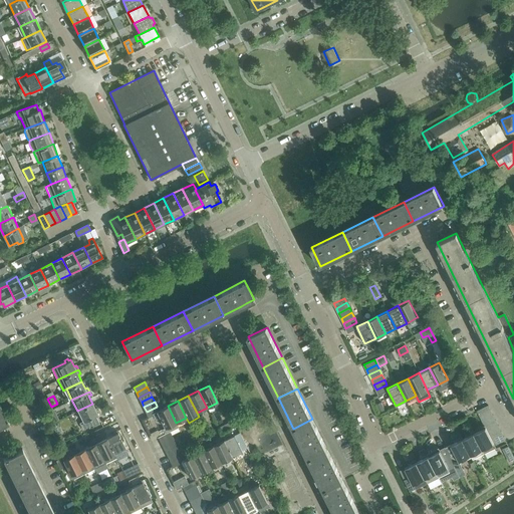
[(0,425),(8,421),(0,404),(0,425)]
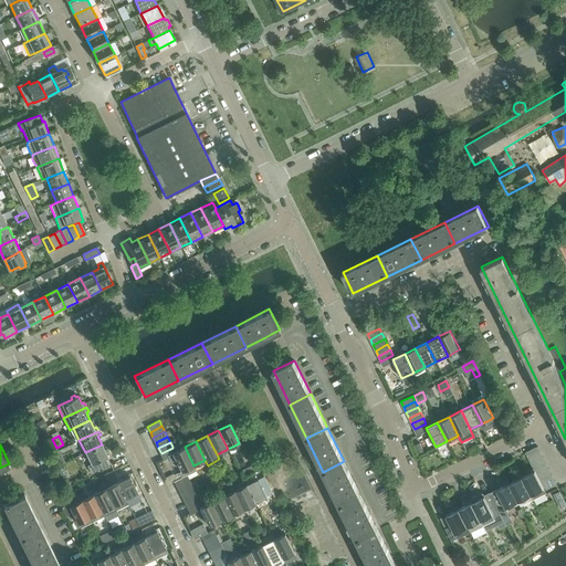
[(111,463),(107,457),(111,456),(108,451),(105,452),(102,444),(85,452),(91,464),(87,465),(91,473),(111,463)]
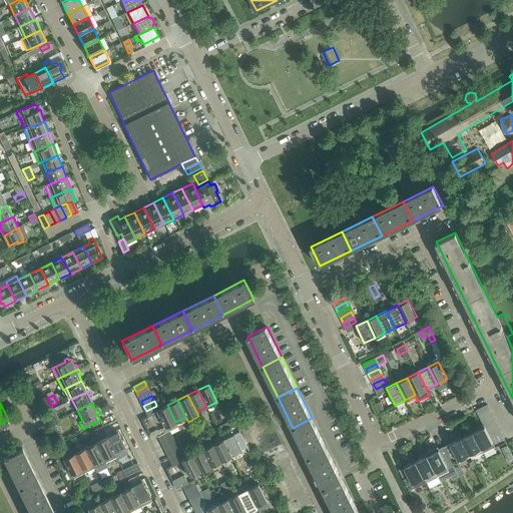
[(480,419),(492,414),(487,404),(476,410),(480,419)]
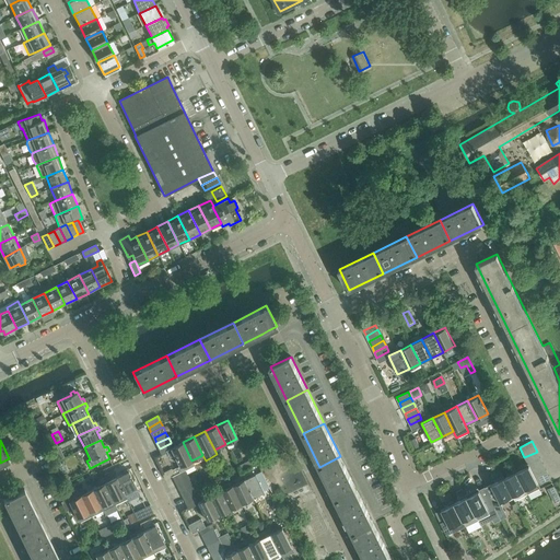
[(191,461),(183,442),(166,451),(170,457),(174,455),(179,467),(177,468),(179,473),(184,470),(194,465),(191,461)]
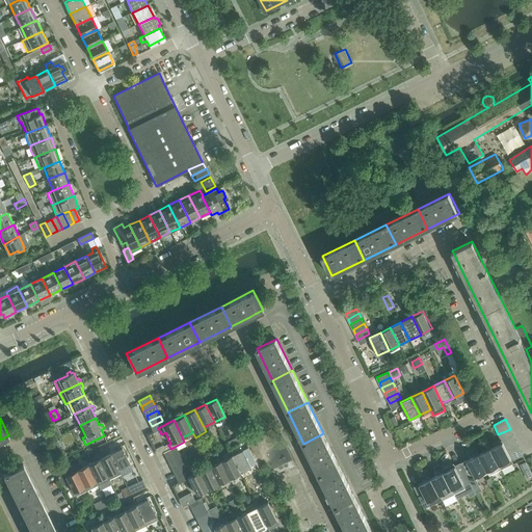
[(501,441),(513,434),(510,429),(498,434),(501,441)]
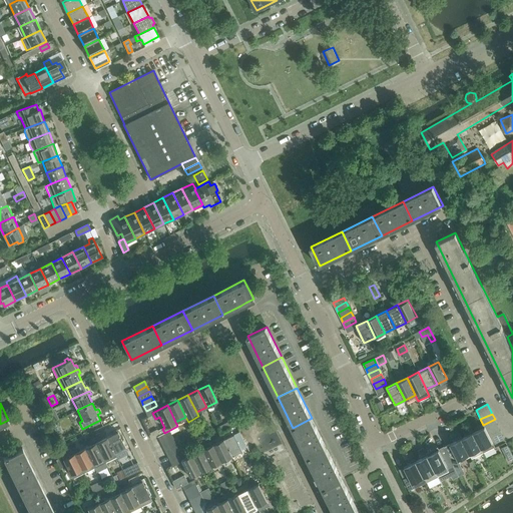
[(328,449),(312,418),(293,428),(309,458),(328,449)]
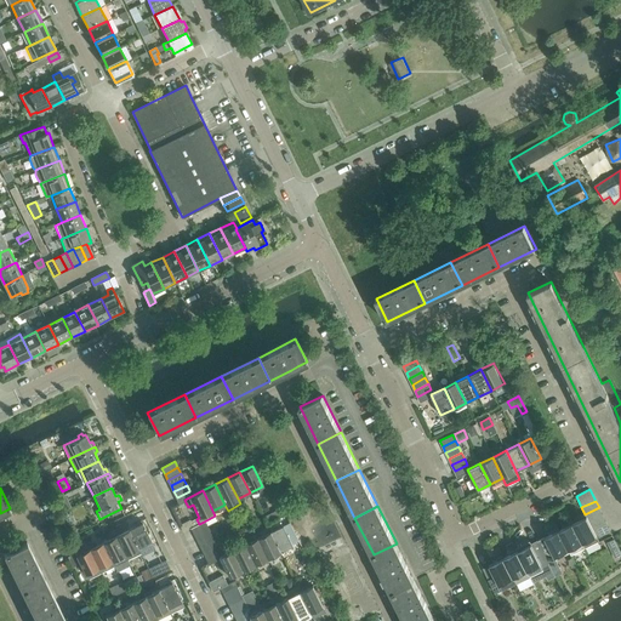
[(588,522),(602,514),(599,507),(585,514),(588,522)]
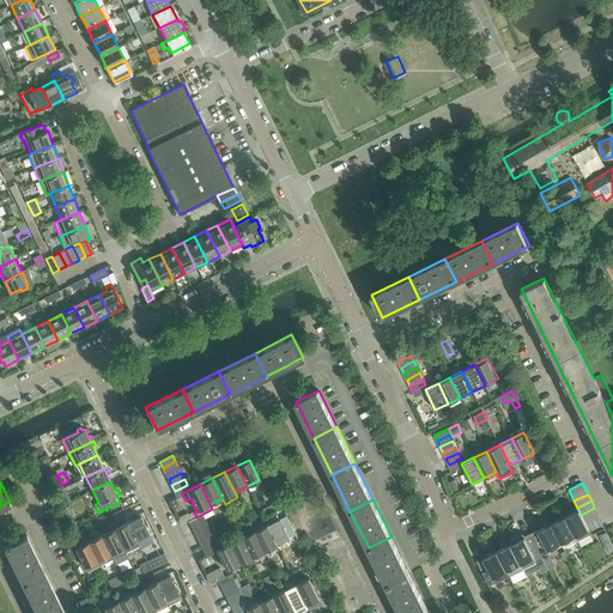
[(572,513),(565,516),(575,535),(578,541),(590,534),(587,528),(584,521),(581,515),(577,508),(571,510),(572,513)]
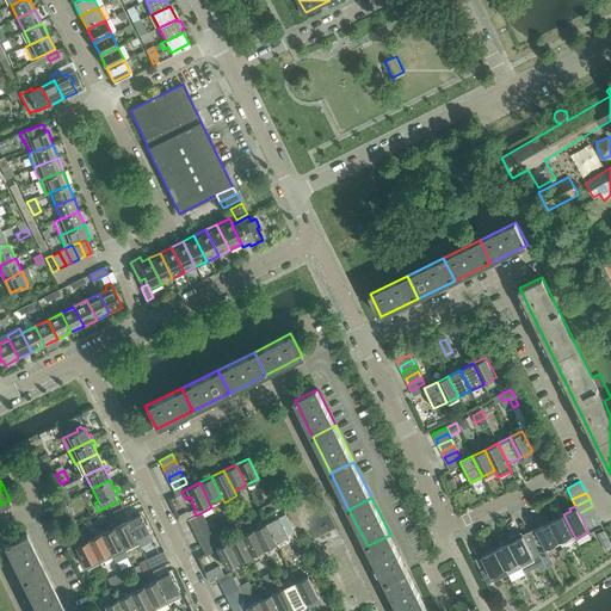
[(582,519),(596,512),(592,506),(579,513),(582,519)]
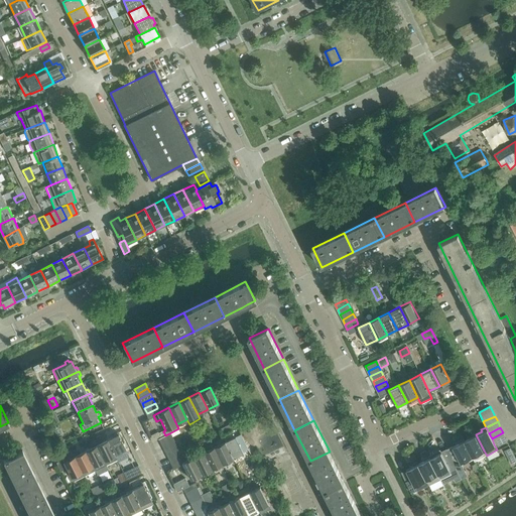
[(161,437),(158,431),(149,436),(152,441),(159,438),(161,437)]
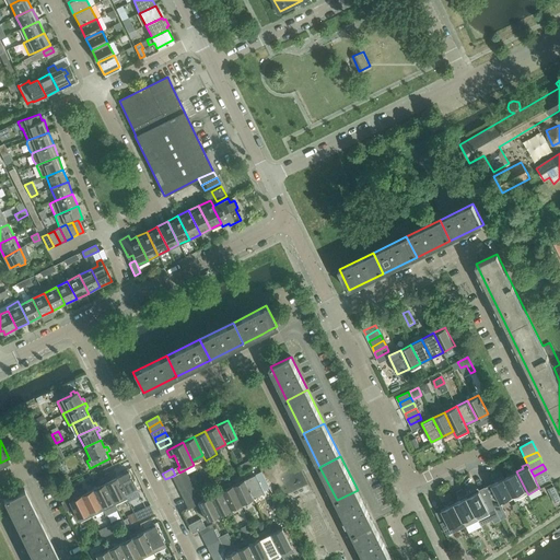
[(128,471),(127,469),(123,471),(124,474),(116,478),(127,499),(139,493),(130,475),(132,474),(130,470),(128,471)]
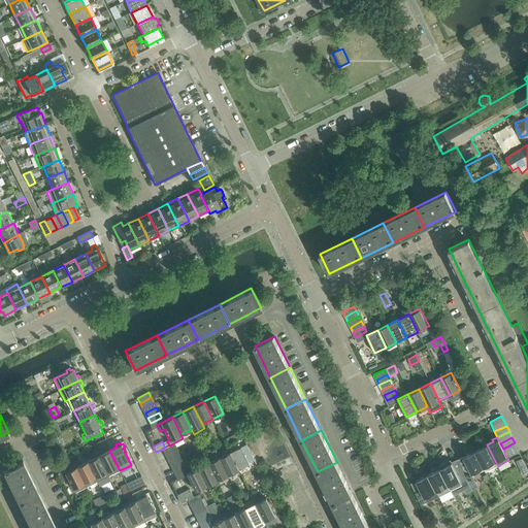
[(495,461),(487,444),(486,442),(482,444),(480,446),(481,448),(475,451),(484,467),(486,472),(498,466),(495,461)]
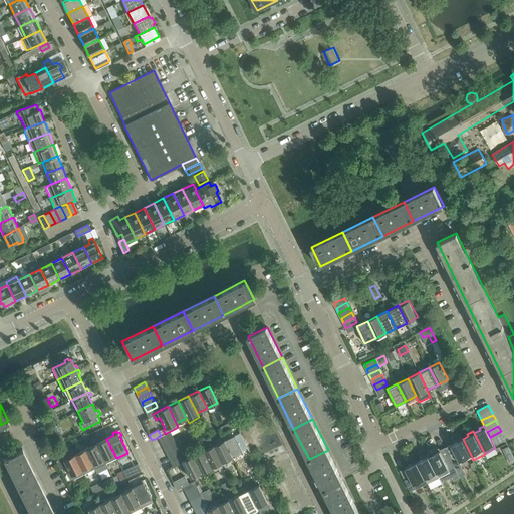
[(492,443),(504,437),(501,431),(490,437),(492,443)]
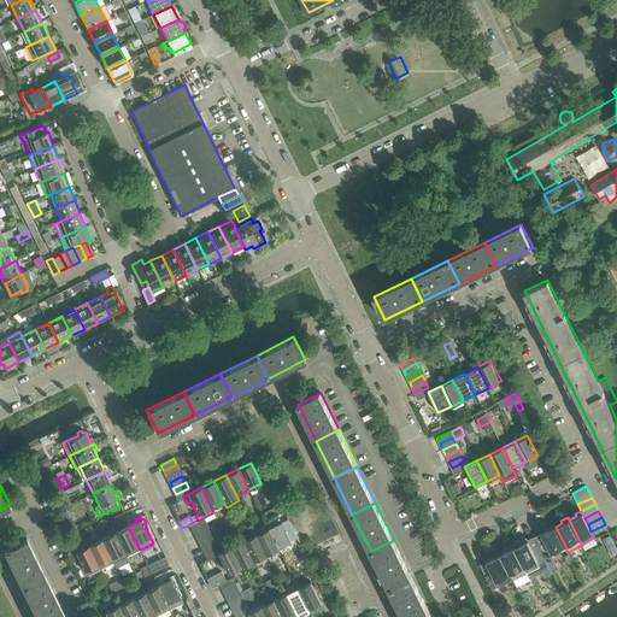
[(206,524),(203,518),(198,521),(193,523),(191,524),(193,530),(206,524)]
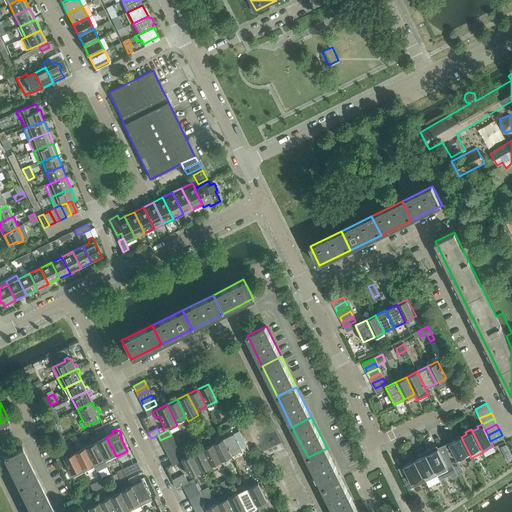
[(241,451),(232,433),(222,439),(230,456),(241,451)]
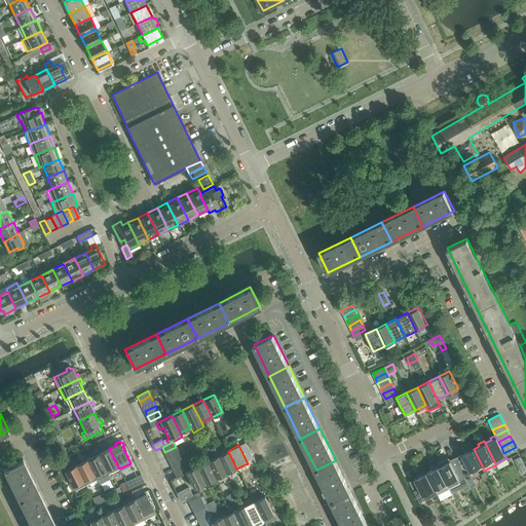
[(167,457),(178,452),(176,447),(164,452),(167,457)]
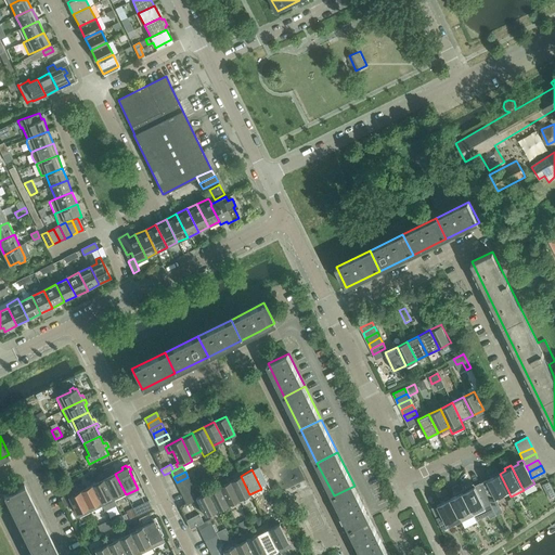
[(508,491),(500,474),(498,472),(493,474),(492,475),(493,477),(487,480),(480,483),(491,504),(498,500),(495,498),(508,491)]
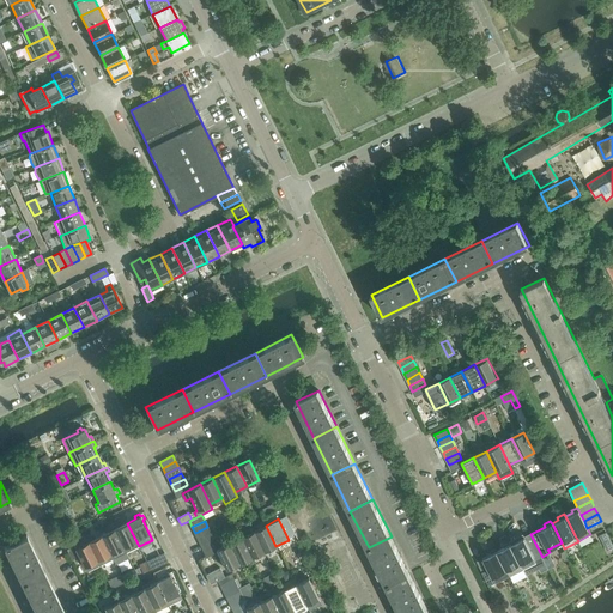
[(590,534),(605,528),(601,521),(587,528),(590,534)]
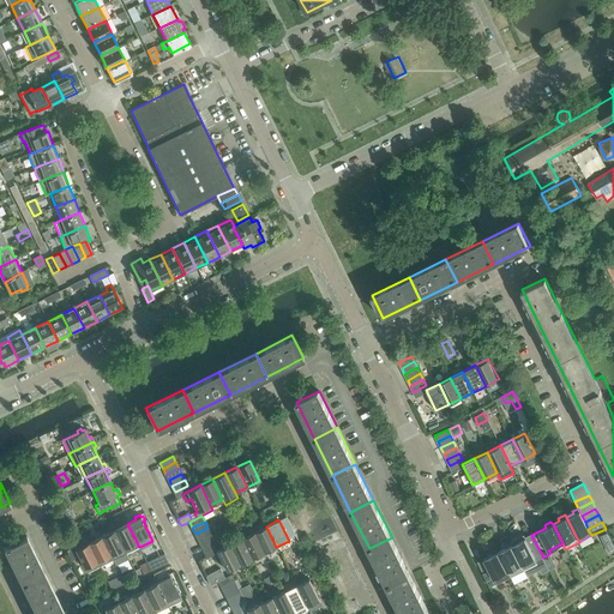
[(139,547),(127,524),(119,528),(118,525),(113,528),(126,554),(139,547)]
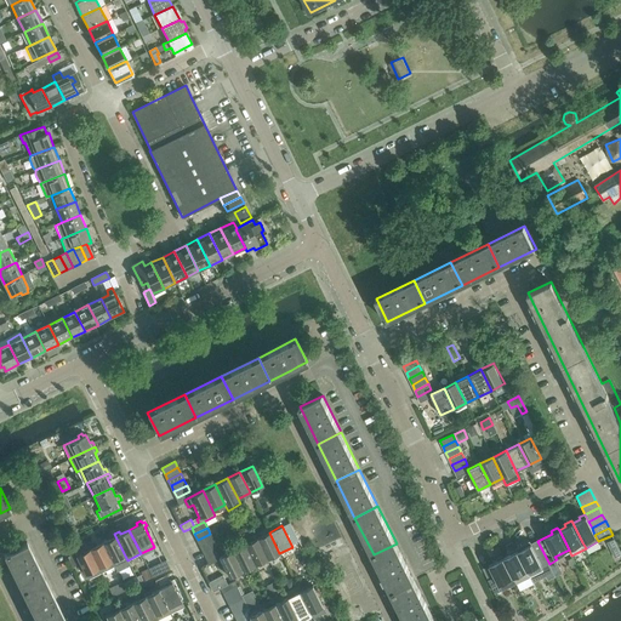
[(279,553),(269,533),(256,539),(267,559),(279,553)]
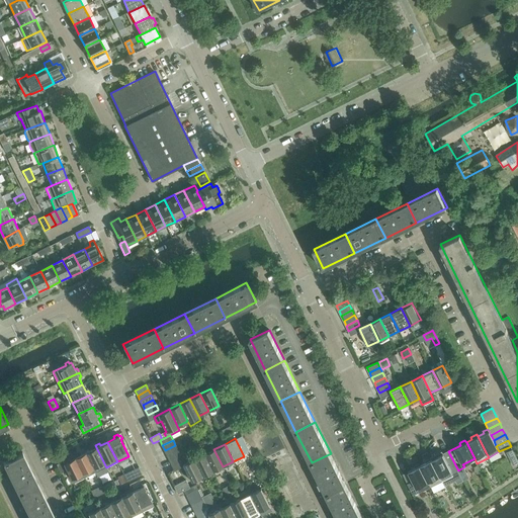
[(106,467),(95,445),(91,447),(92,449),(85,452),(95,472),(106,467)]
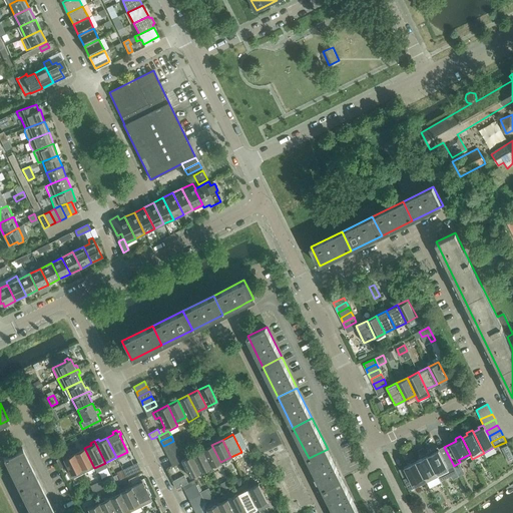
[(165,451),(175,446),(173,441),(163,446),(165,451)]
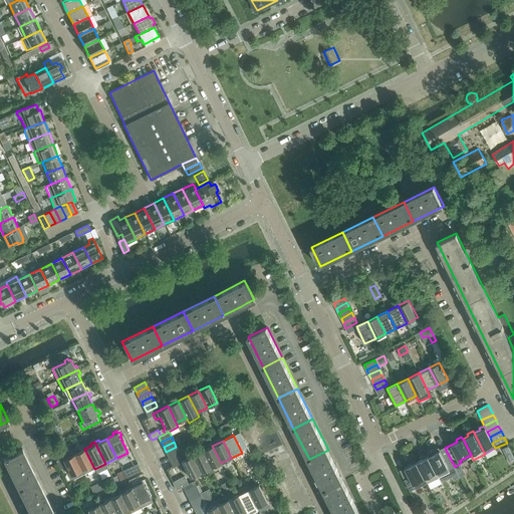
[(221,463),(212,446),(203,451),(211,468),(221,463)]
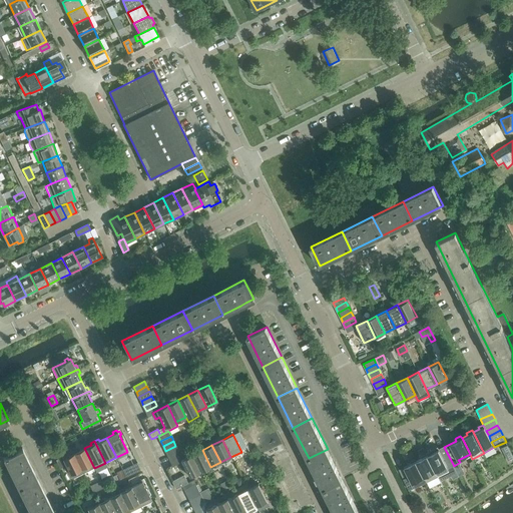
[(168,456),(178,451),(175,446),(165,451),(168,456)]
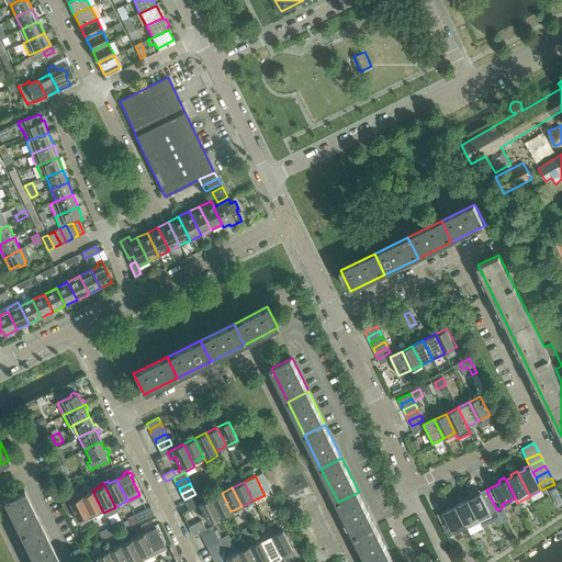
[(497,510),(486,490),(481,493),(480,490),(473,493),(474,495),(468,498),(480,523),(493,516),(492,513),(497,510)]
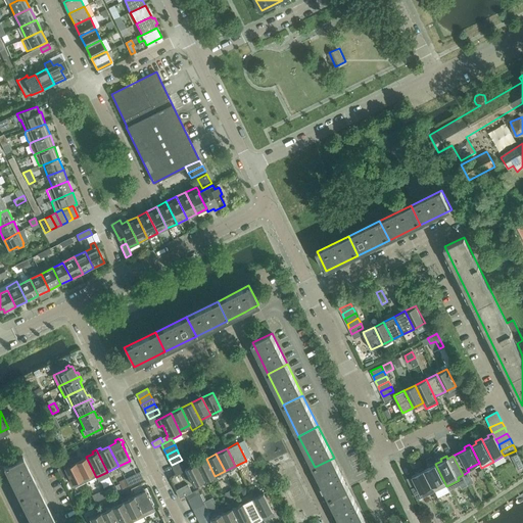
[(38,487),(22,457),(3,466),(18,496),(38,487)]
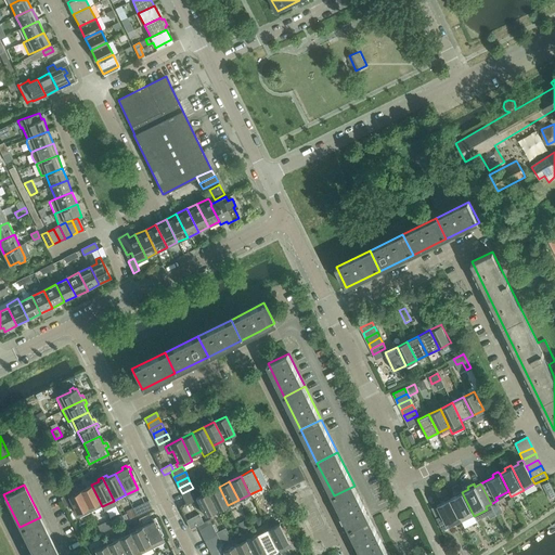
[(102,506),(91,485),(84,489),(82,487),(78,489),(90,512),(102,506)]
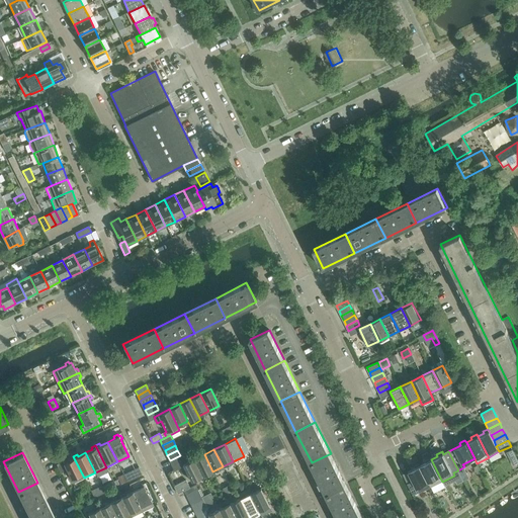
[(346,484),(331,453),(312,462),(327,494),(346,484)]
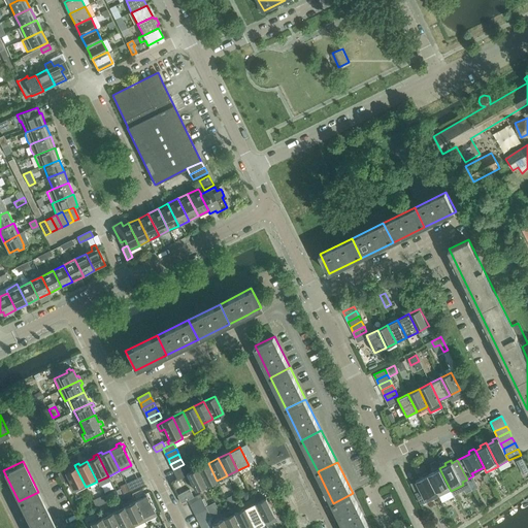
[(217,481),(208,463),(198,468),(206,486),(217,481)]
